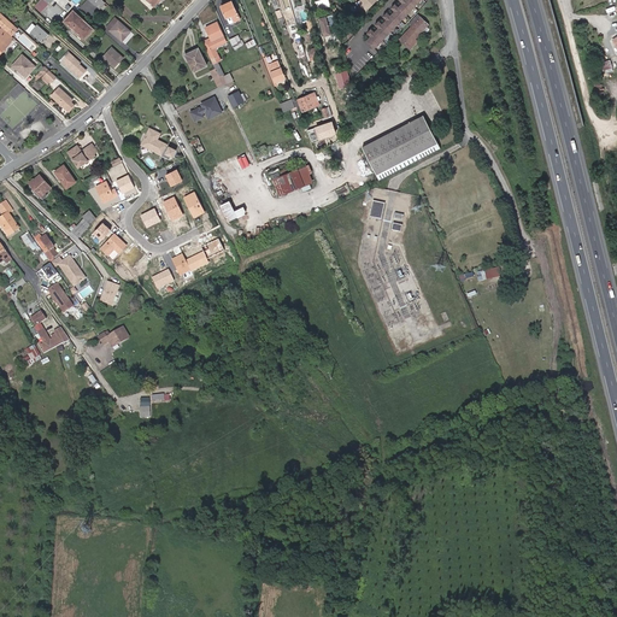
[(359,0),(363,3),(362,5),(368,11),(377,0),(359,0)]
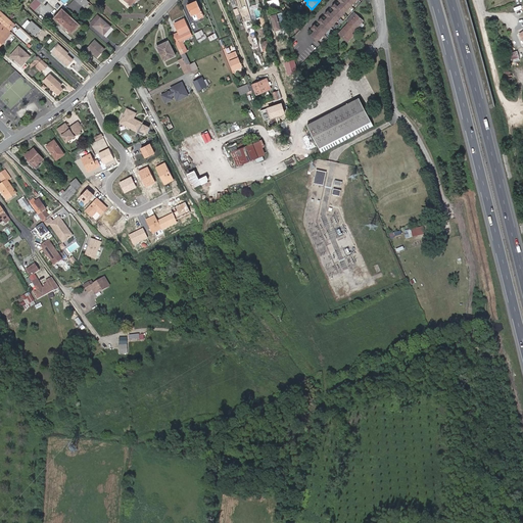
[(188,5),(192,14),(196,13),(198,18),(203,15),(196,1),(188,5)]
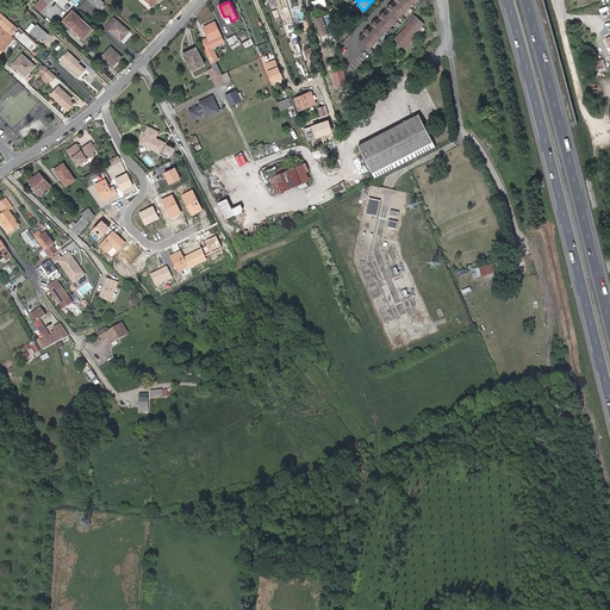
[(0,24),(7,31),(13,24),(0,11),(0,24)]
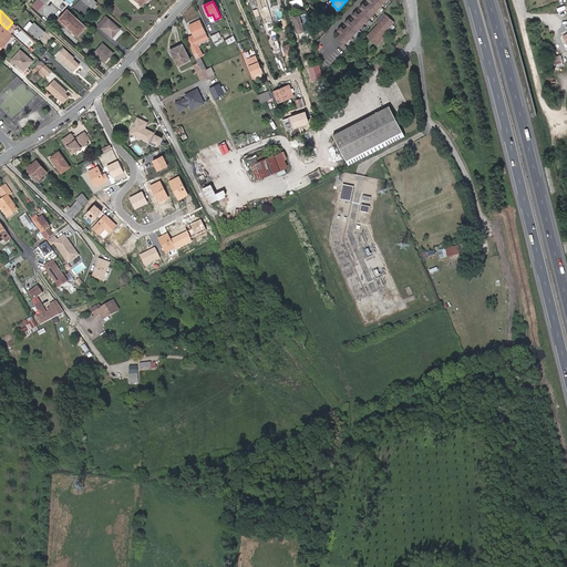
[(60,19),(78,34),(85,27),(68,11),(60,19)]
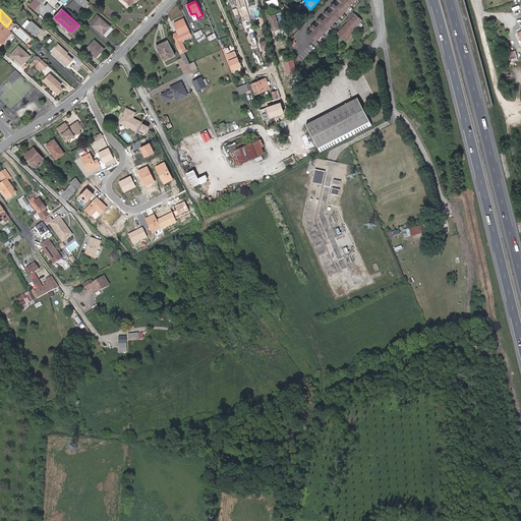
[(274,20),(278,18),(276,13),(270,15),(274,27),(276,26),(274,20)]
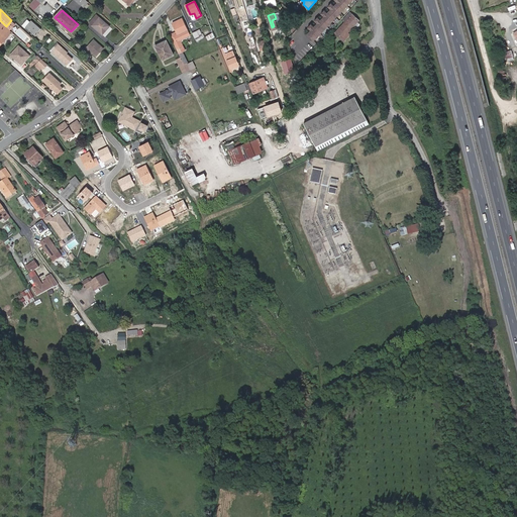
[(344,35),(347,31),(358,20),(352,14),(335,32),(338,35),(341,32),(344,35)]
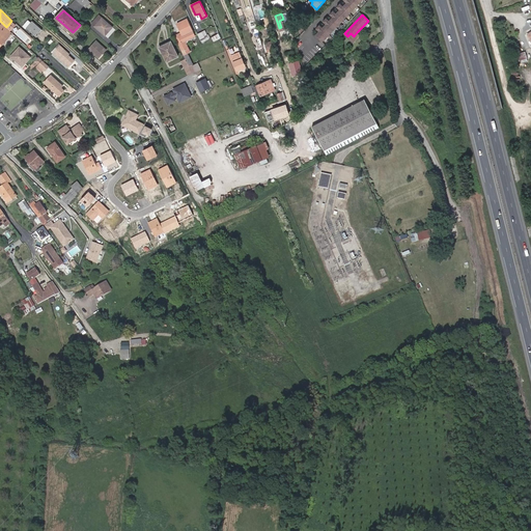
[(92,23),(95,26),(103,18),(100,16),(92,23)]
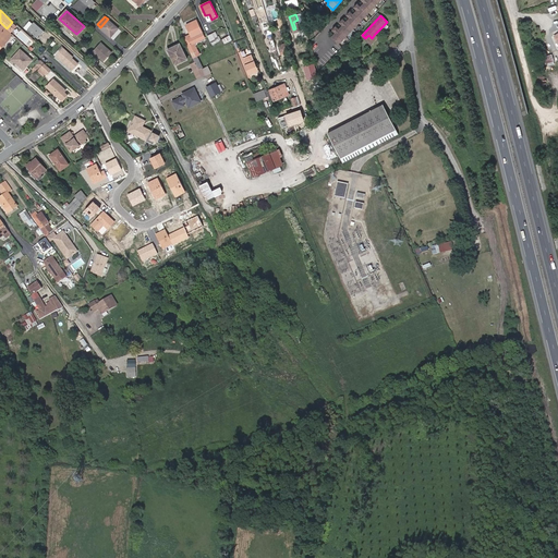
[(108,19),(100,27),(111,37),(119,28),(108,19)]
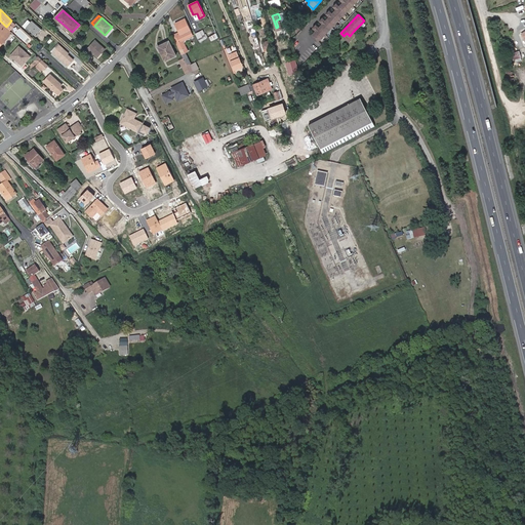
[(185,18),(180,21),(182,23),(176,25),(179,33),(177,34),(176,33),(172,35),(180,54),(188,51),(183,40),(193,36),(185,18)]
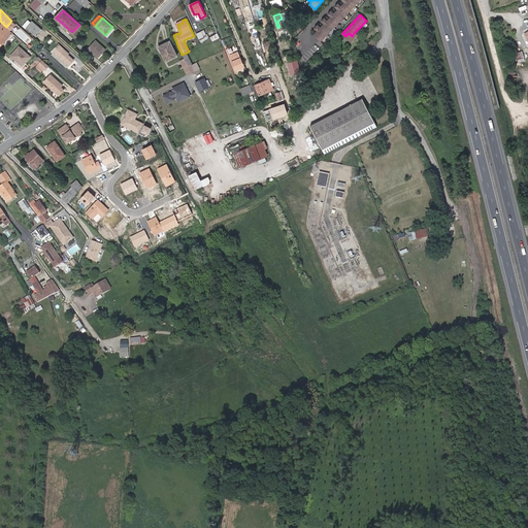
[(11,21),(6,27),(10,30),(15,24),(11,21)]
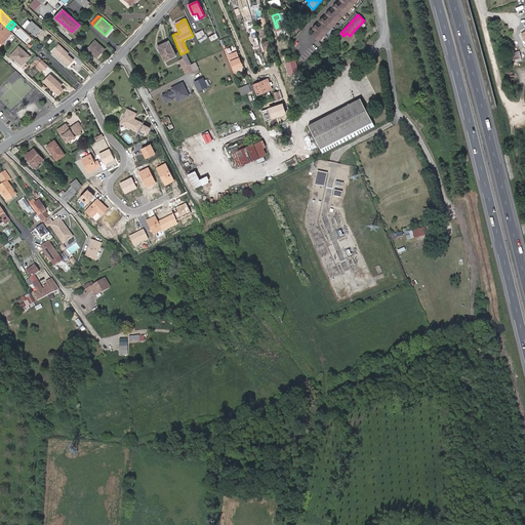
[(25,28),(26,27),(36,36),(42,30),(32,21),(30,23),(28,21),(23,26),(25,28)]
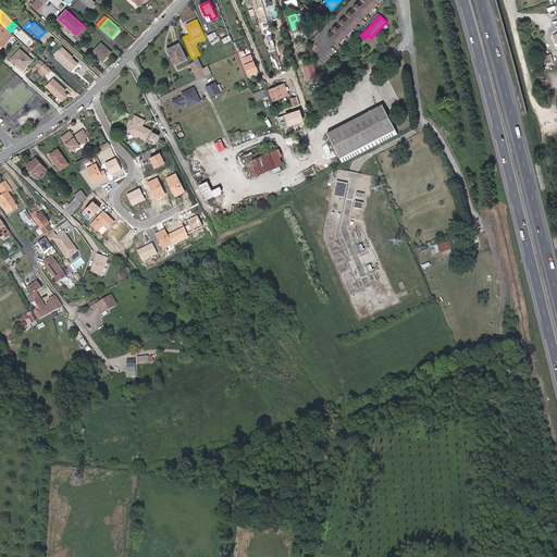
[(0,45),(1,44),(3,45),(10,38),(9,37),(11,35),(2,26),(0,28),(0,48),(0,47),(0,45)]
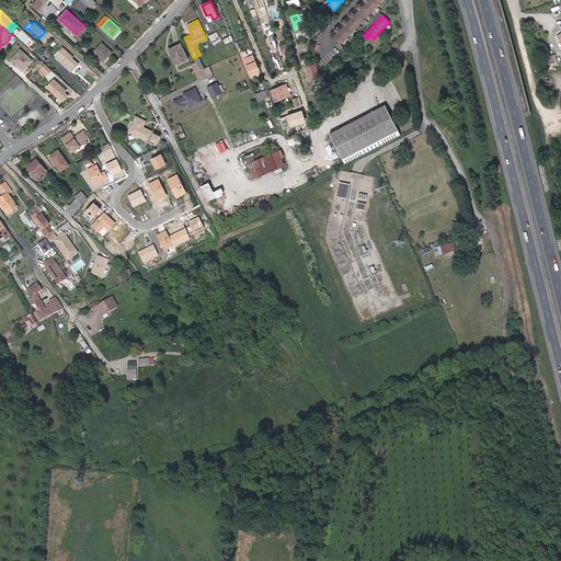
[(209,37),(214,45),(218,43),(214,34),(209,37)]
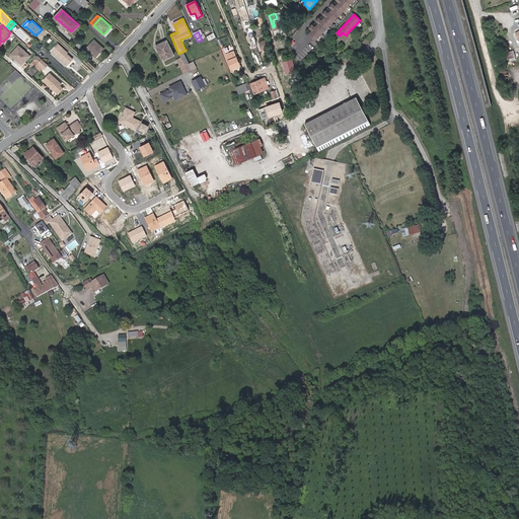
[(352,34),(349,31),(346,35),(343,32),(340,35),(345,41),(352,34)]
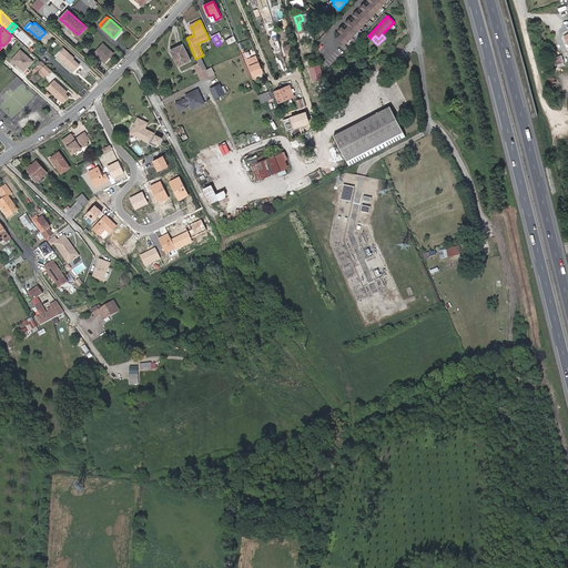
[(97,52),(105,61),(112,53),(103,44),(97,52)]
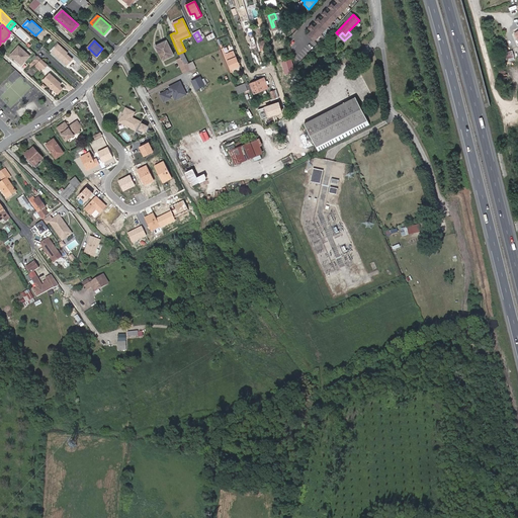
[(156,46),(163,60),(173,54),(167,40),(156,46)]
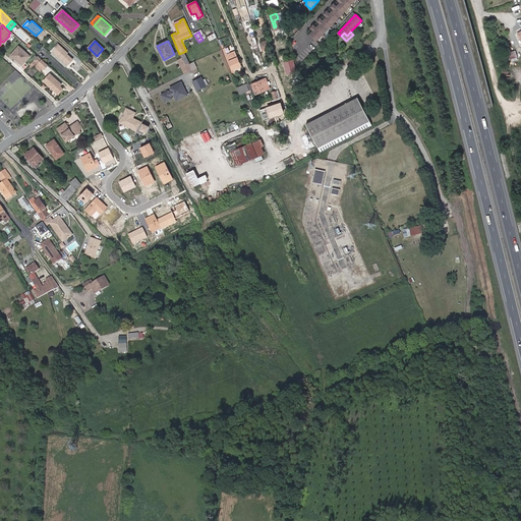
[(22,65),(32,55),(19,44),(10,54),(22,65)]
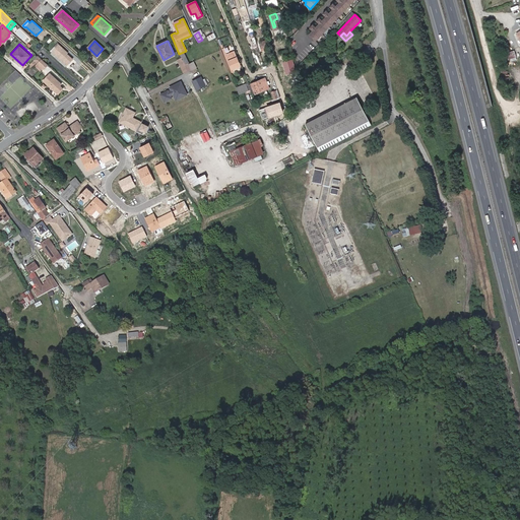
[(68,62),(69,63),(72,59),(67,54),(67,53),(59,45),(53,51),(60,58),(62,55),(64,57),(62,59),(66,64),(68,62)]
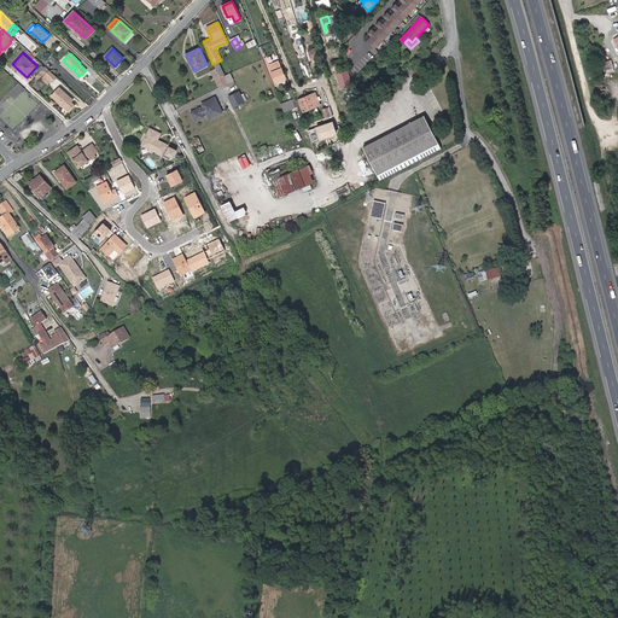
[(602,62),(606,74),(616,70),(612,59),(602,62)]
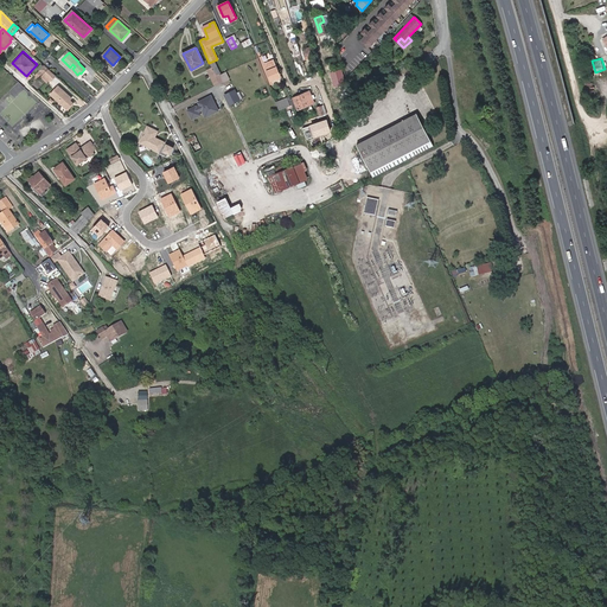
[(211,68),(216,77),(223,74),(217,59),(209,63),(211,68)]
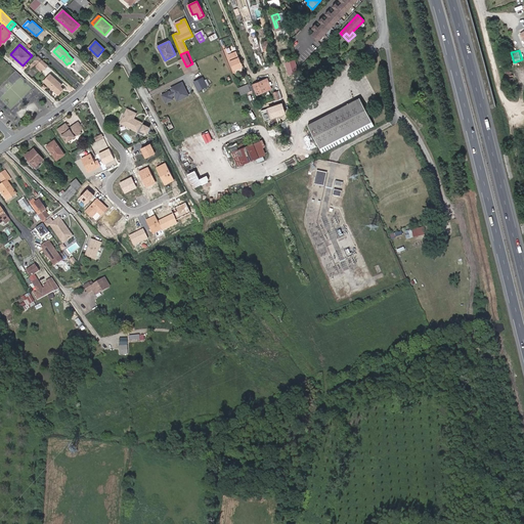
[(228,55),(234,71),(243,67),(236,52),(228,55)]
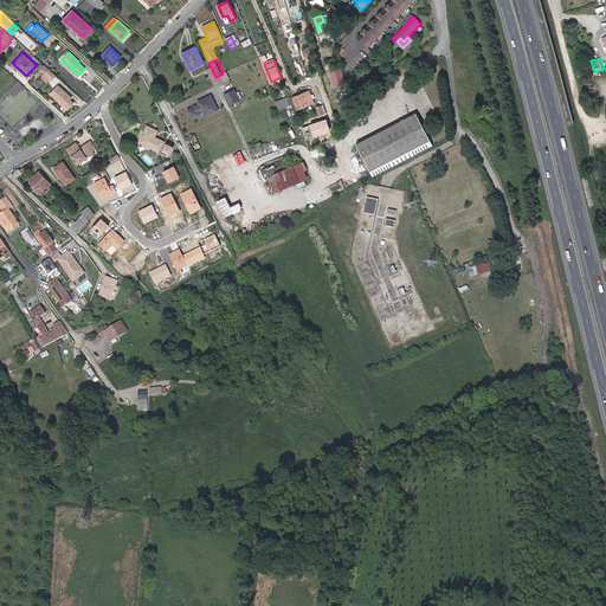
[(45,65),(39,71),(43,73),(40,77),(49,84),(56,75),(45,65)]
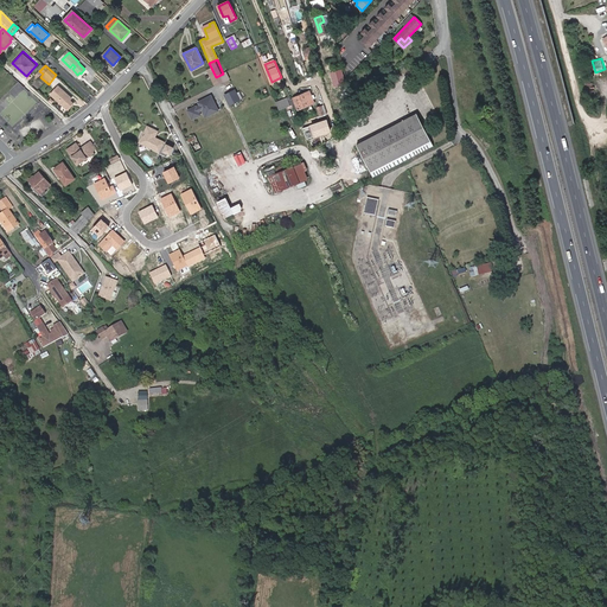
[(216,77),(211,68),(206,70),(213,84),(218,82),(216,77)]
